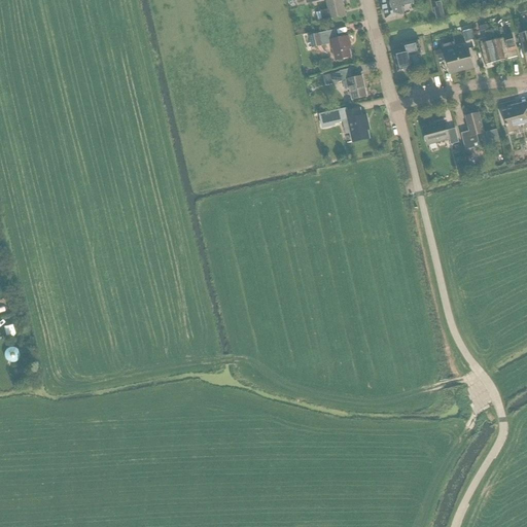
[(320,12),(322,21),(345,15),(342,1),(345,0),(344,0),(325,0),(328,10),(320,12)]
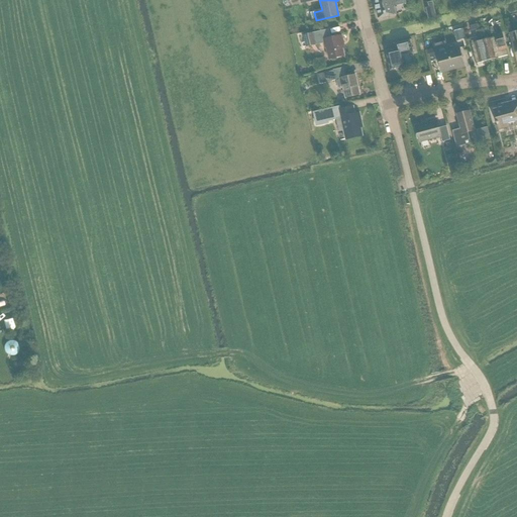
[(373,0),(378,19),(396,15),(394,6),(406,4),(405,0),(373,0)]
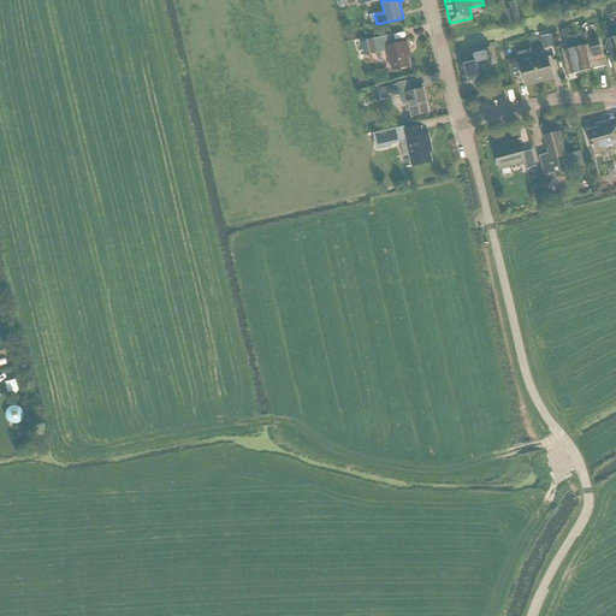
[(507,10),(510,23),(520,21),(515,3),(509,4),(511,10),(507,10)]
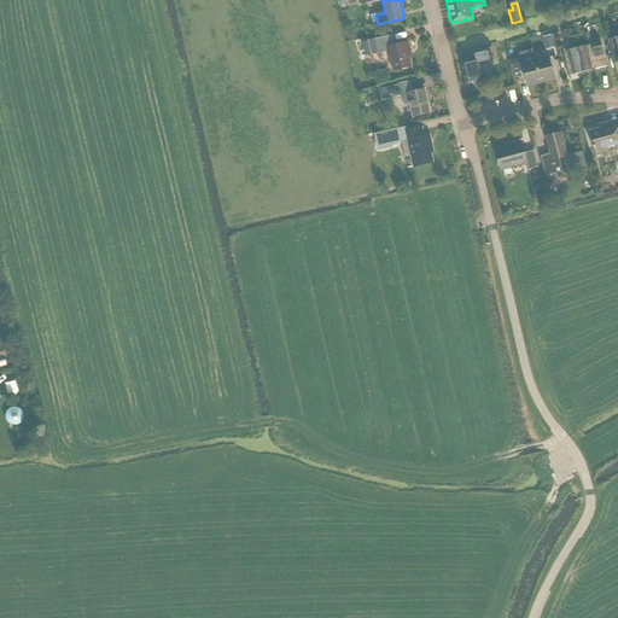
[(395,46),(392,35),(373,40),(362,42),(366,57),(377,54),(386,52),(389,58),(390,58),(392,71),(412,68),(409,53),(410,53),(409,44),(395,46)]
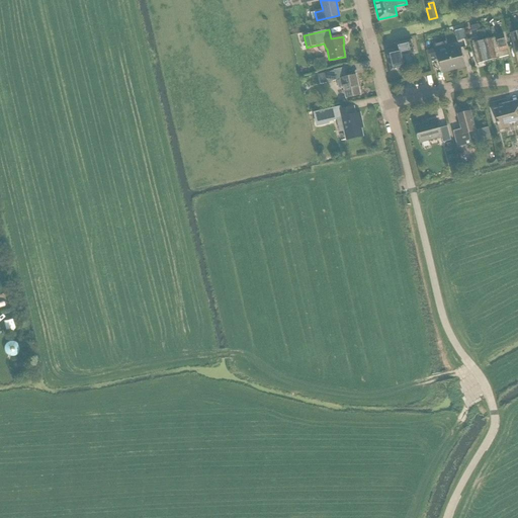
[(458,41),(465,39),(462,29),(455,31),(458,41)]
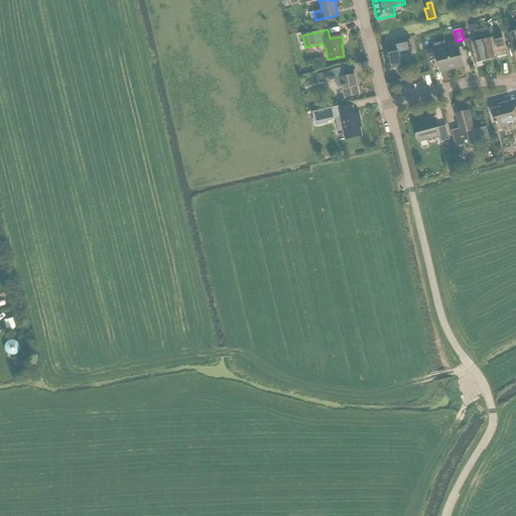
[(502,35),(491,38),(497,58),(507,55),(502,35)]
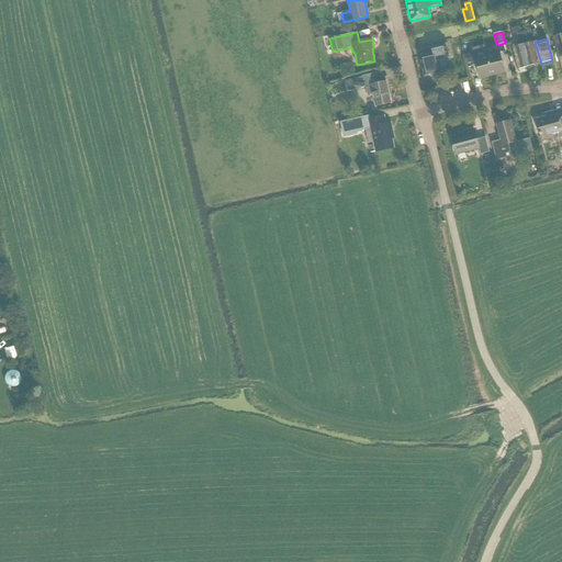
[(535,42),(524,44),(529,67),(541,64),(535,42)]
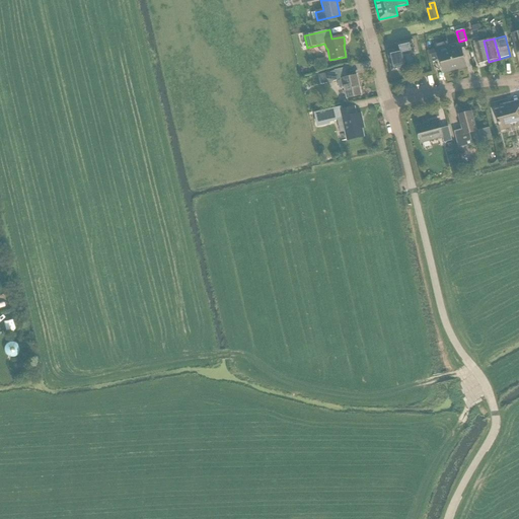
[(390,62),(389,62),(392,71),(408,68),(405,56),(415,54),(412,41),(395,45),(397,50),(387,53),(389,59),(390,59),(390,62)]
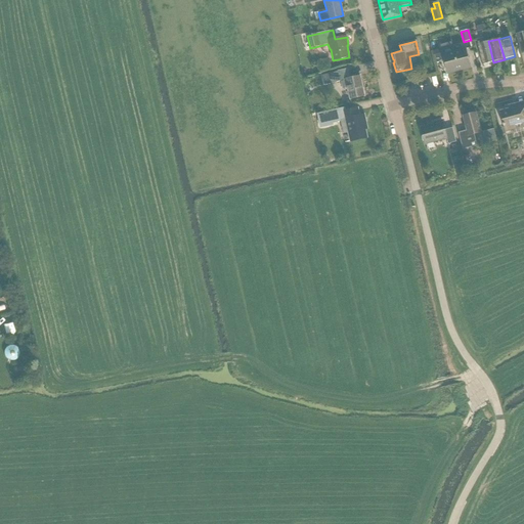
[(493,62),(488,41),(477,44),(482,64),(493,62)]
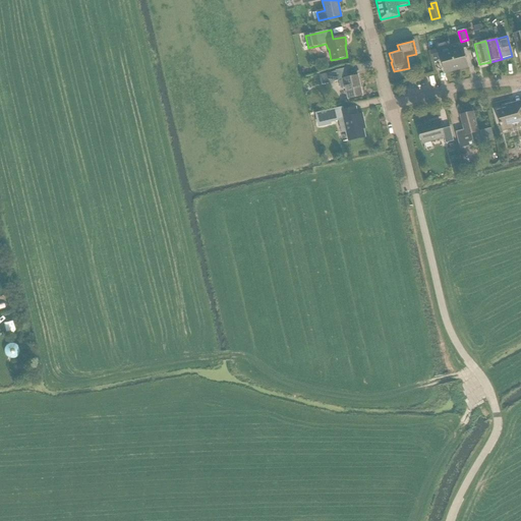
[(463,48),(452,51),(457,70),(468,67),(463,48)]
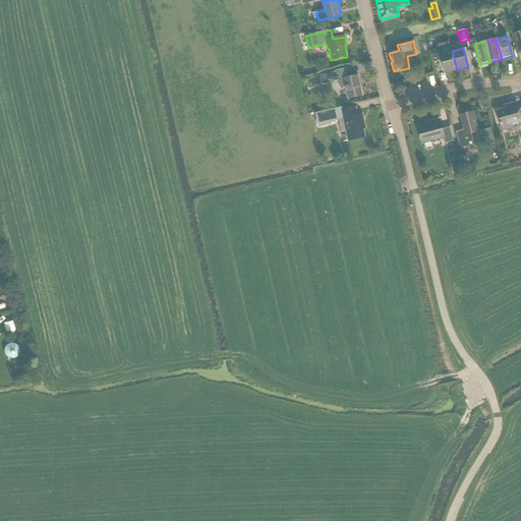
[(457,70),(452,51),(440,54),(446,73),(457,70)]
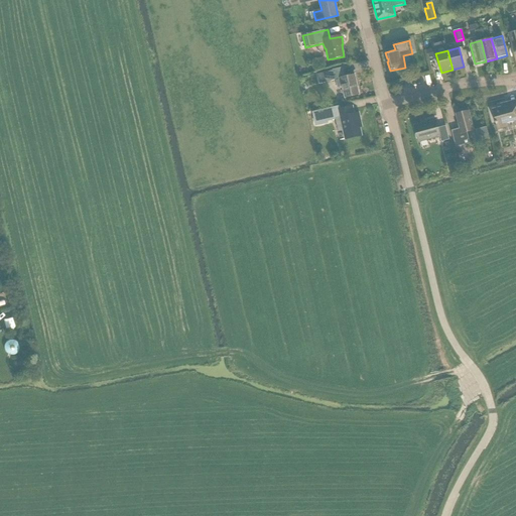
[(332,70),(333,71),(324,73),(318,75),(320,84),(326,83),(336,81),(338,88),(343,87),(345,98),(359,95),(355,76),(345,78),(343,68),(332,70)]
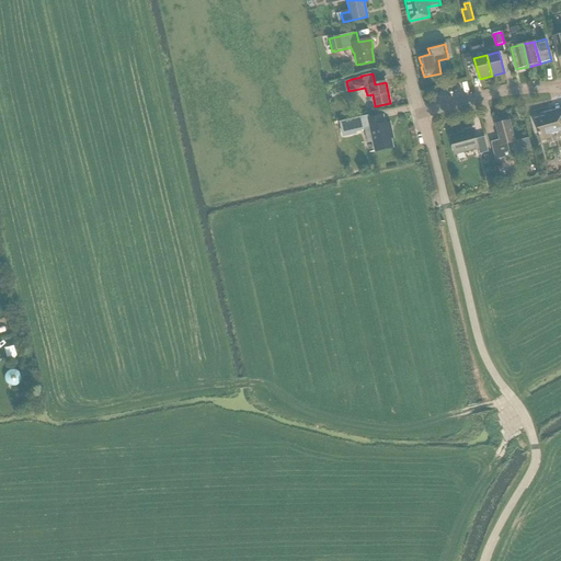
[(560,136),(560,109),(545,114),(546,117),(536,119),(541,141),(552,138),(551,134),(559,132),(560,136)]
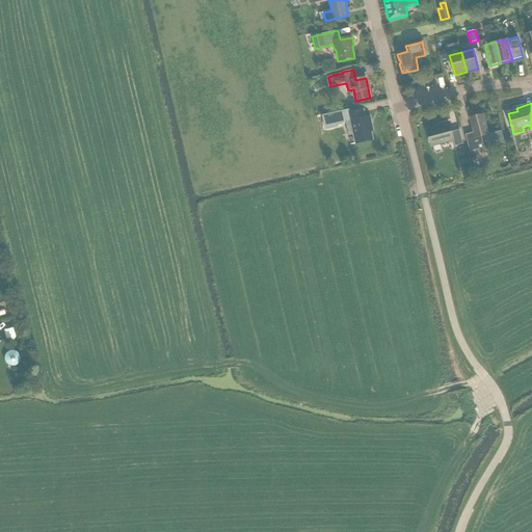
[(365,118),(364,110),(346,114),(347,123),(351,122),(356,143),(373,140),(371,132),(373,131),(370,117),(365,118)]
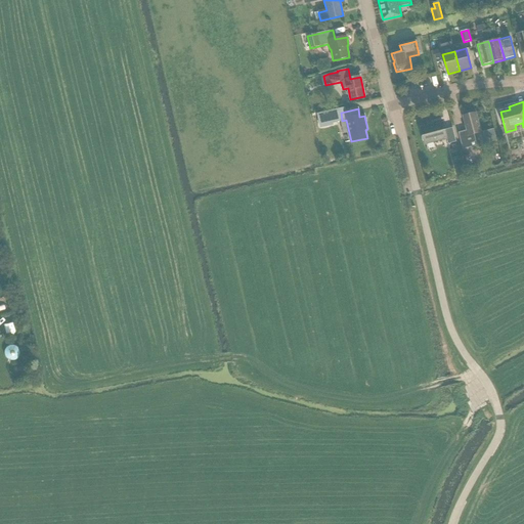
[(481,132),(476,113),(463,117),(467,131),(459,133),(463,149),(478,146),(474,134),(481,132)]
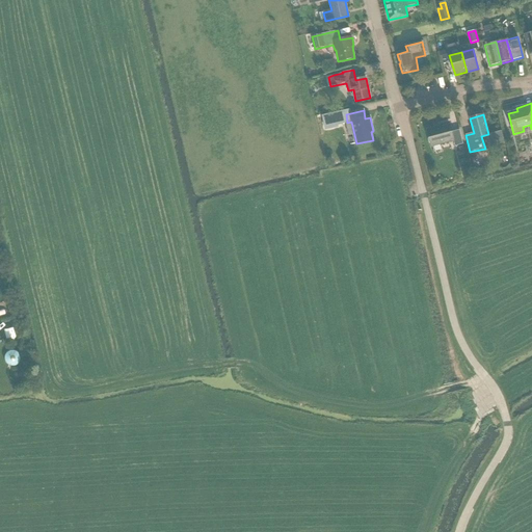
[(342,124),(340,115),(323,118),(325,127),(342,124)]
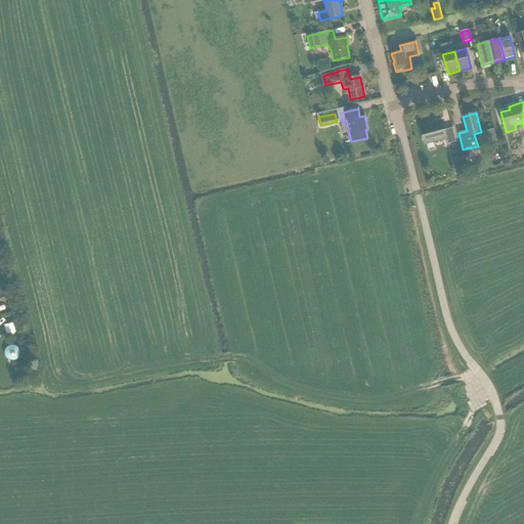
[(430,125),(421,128),(426,145),(446,139),(448,144),(456,142),(452,128),(445,130),(443,123),(430,127),(430,125)]
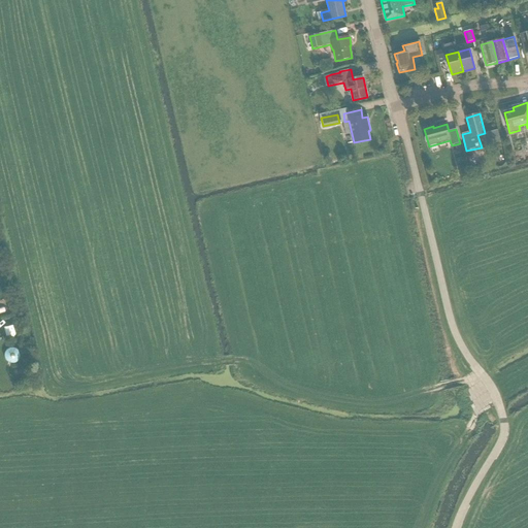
[(489,132),(490,136),(495,135),(496,141),(500,140),(498,130),(489,132)]
